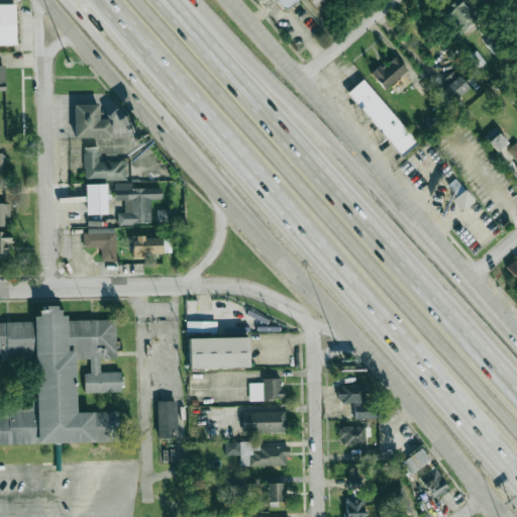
[(270,0),(293,0),(284,8),(278,9),(270,0)]
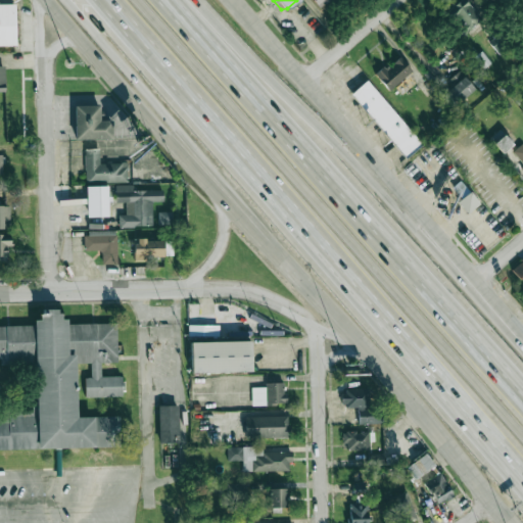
[(483,18),(465,0),(459,0),(447,11),(468,33),(483,18)]
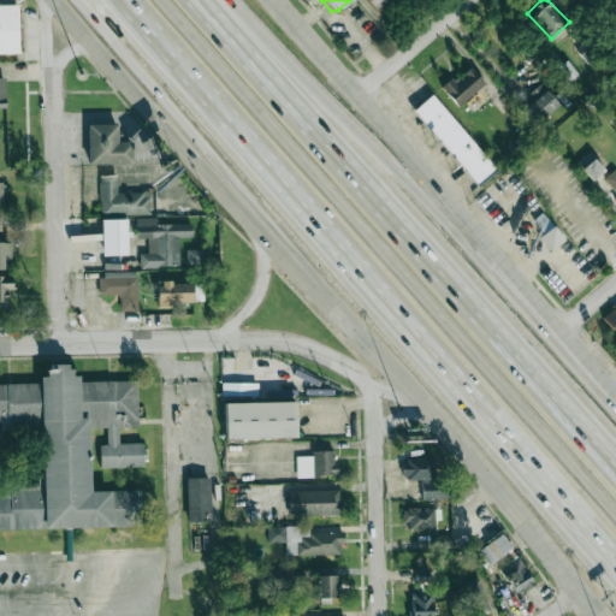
[(0,53),(19,53),(18,4),(0,4),(0,53)]
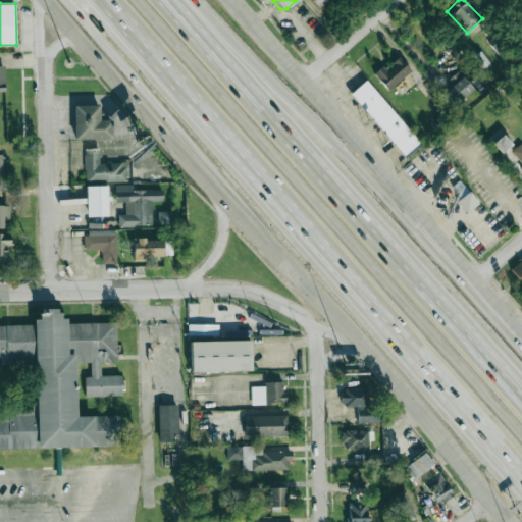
[(488,43),(499,54),(507,46),(498,35),(488,43)]
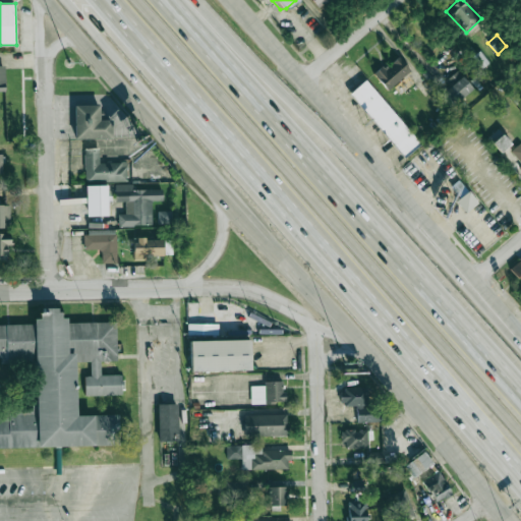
[(411,71),(398,56),(374,74),(387,90),(411,71)]
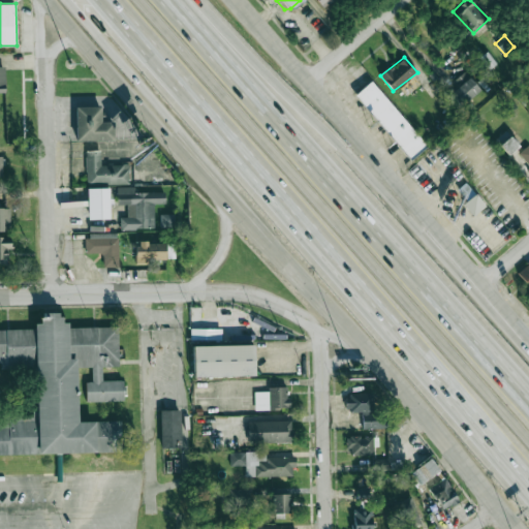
[(449,95),(461,106),(479,89),(468,76),(449,95)]
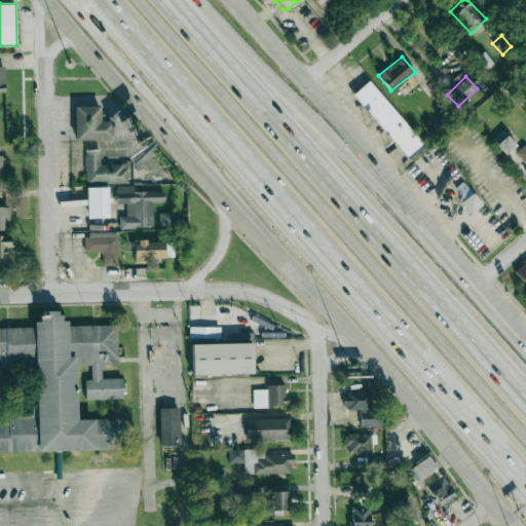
[(407,159),(424,146),(370,80),(353,94),(407,159)]
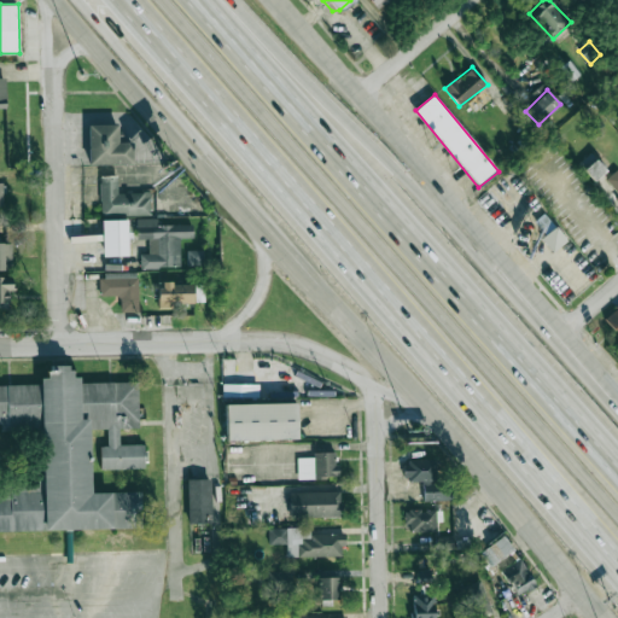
[(88,164),(133,164),(133,141),(118,143),(118,124),(88,124),(88,164)]
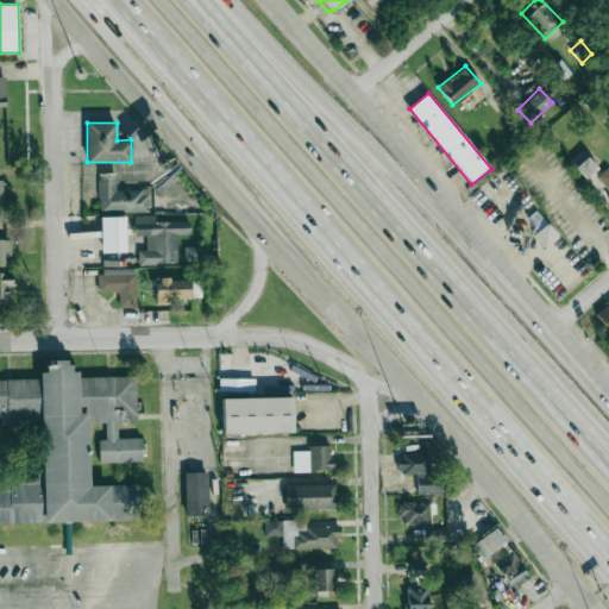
[(570,161),(585,179),(597,168),(582,150),(570,161)]
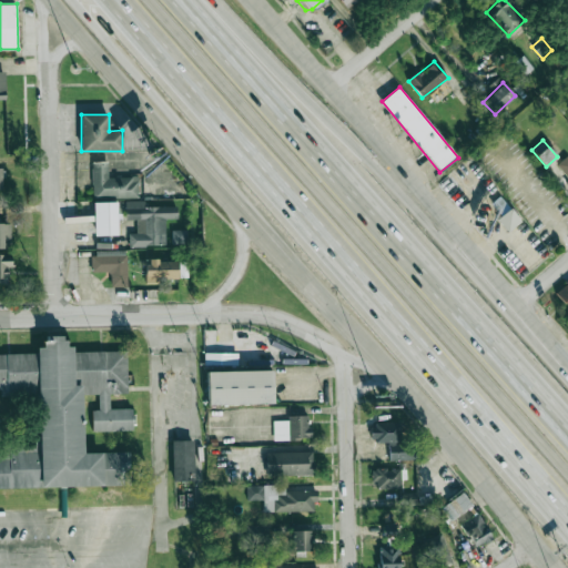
[(138,196),(138,176),(108,178),(108,162),(92,162),(92,198),(138,196)]
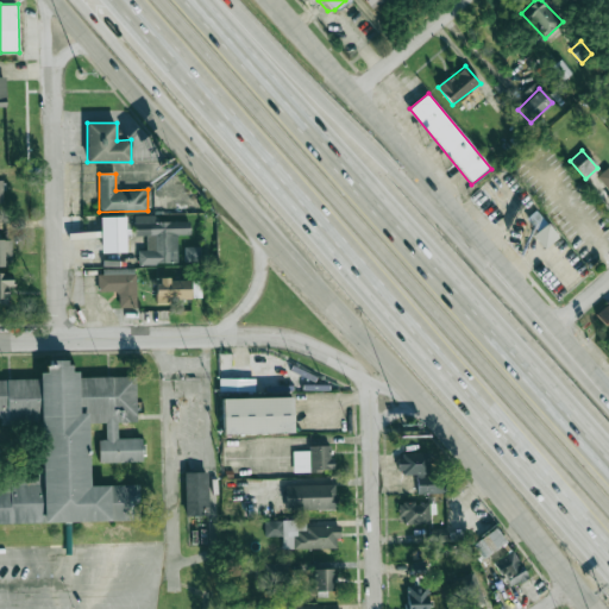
[(189,221),(156,221),(155,215),(135,215),(135,236),(146,236),(146,250),(138,250),(138,264),(177,263),(177,234),(189,234),(189,221)]
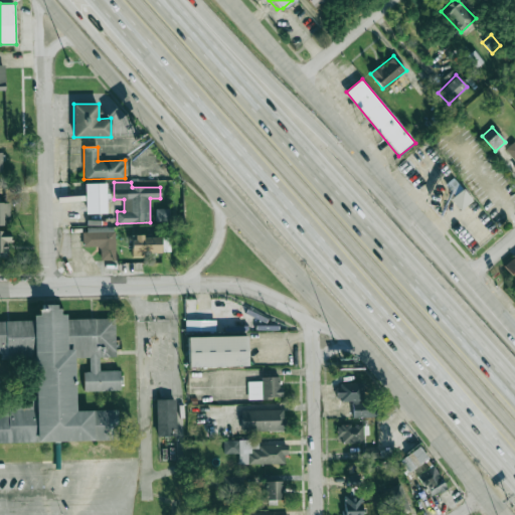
[(106,183),(84,183),(86,213),(107,213),(106,183)]
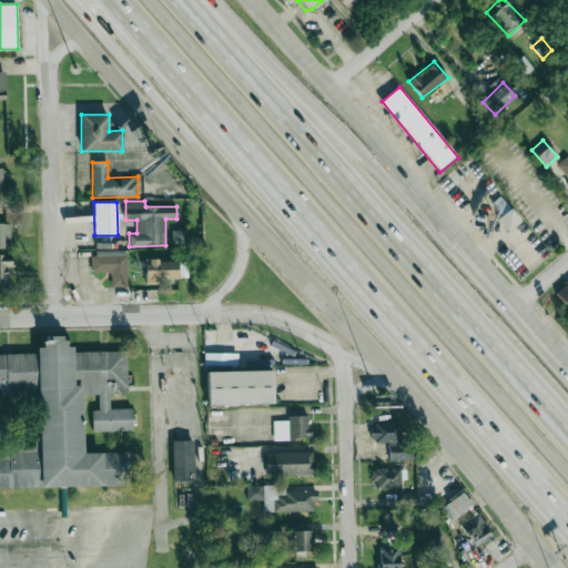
[(497,220),(508,232),(521,221),(510,208),(497,220)]
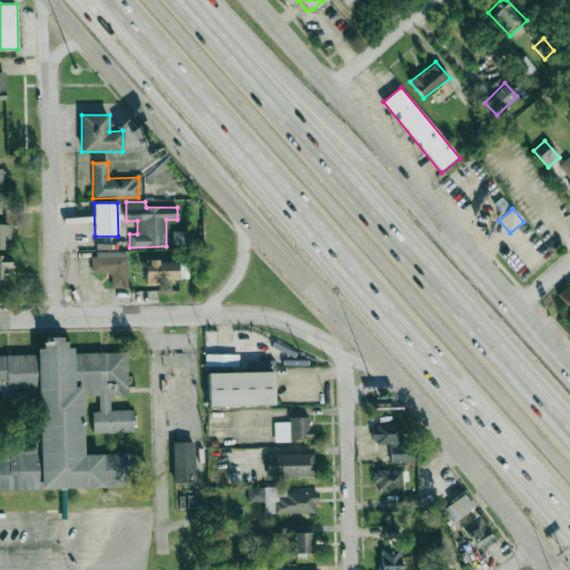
[(0,219),(0,248),(11,249),(11,220),(0,219)]
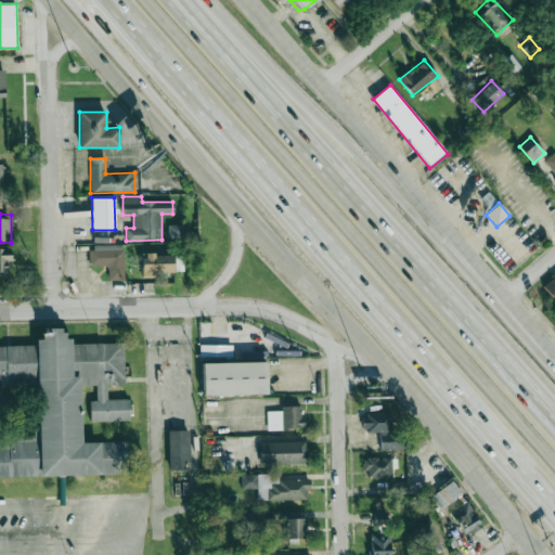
[(168,239),(181,239),(181,224),(168,224),(168,239)]
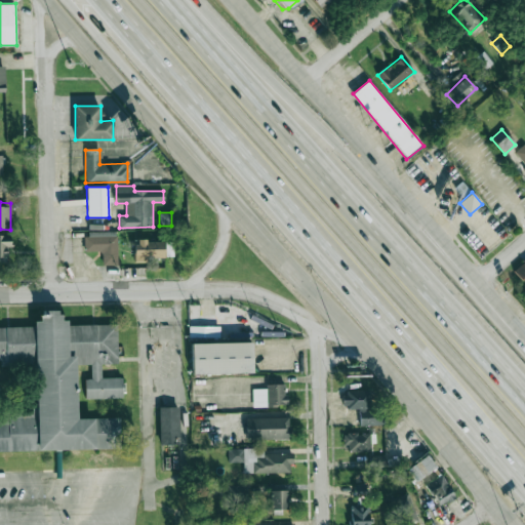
[(0,236),(0,261),(8,261),(8,236),(0,236)]
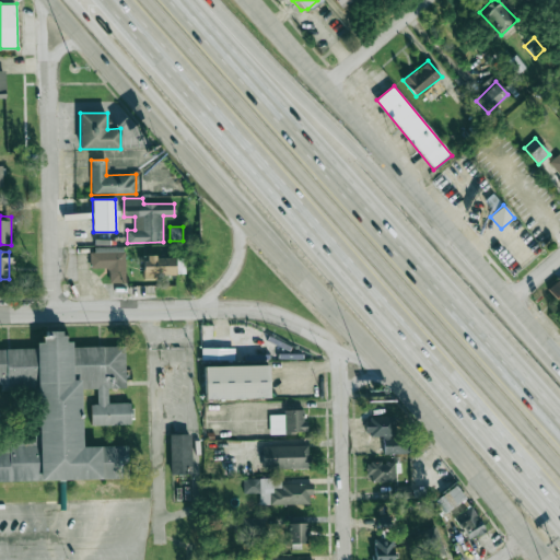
[(126,282),(125,252),(90,252),(90,268),(108,268),(109,282),(126,282)]
